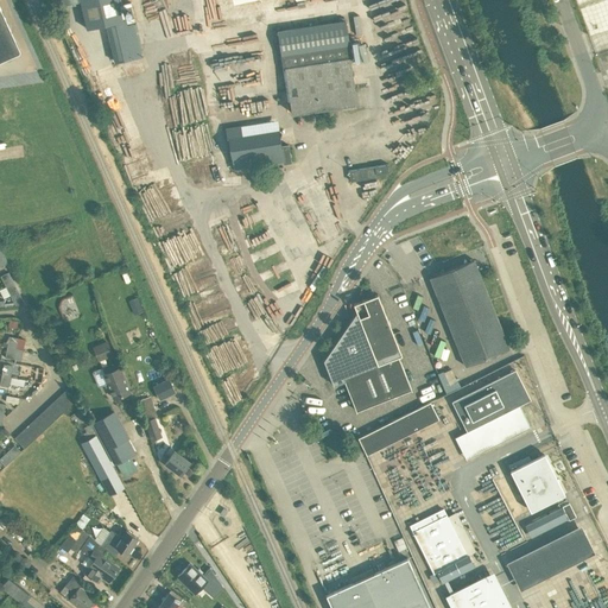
[(62,0),(63,5),(81,1),(88,31),(108,26),(116,62),(141,56),(132,18),(122,20),(118,0),(62,0)]
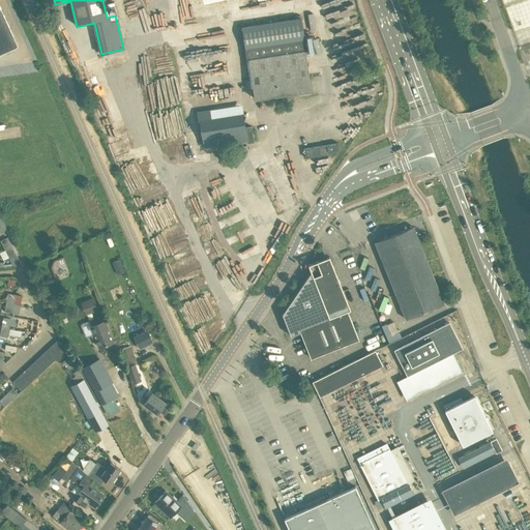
[(152,4),(139,5),(140,24),(154,23),(154,21),(162,20),(160,8),(152,9),(152,4)]
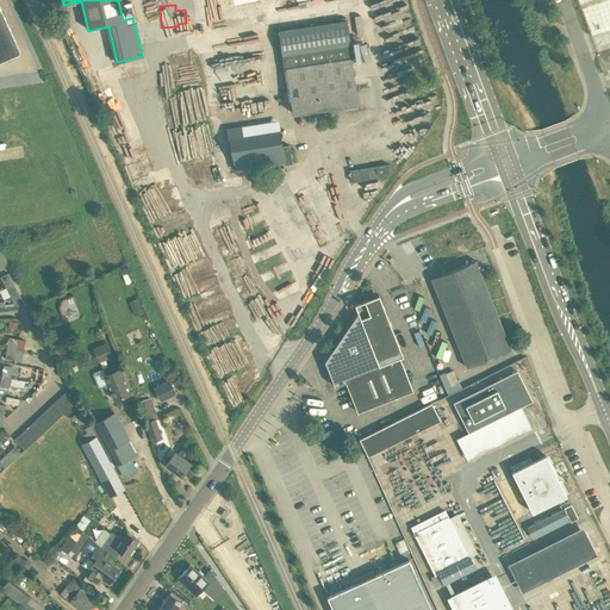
[(0,62),(18,55),(19,55),(19,54),(20,54),(20,53),(20,51),(1,11),(0,7),(0,62)]
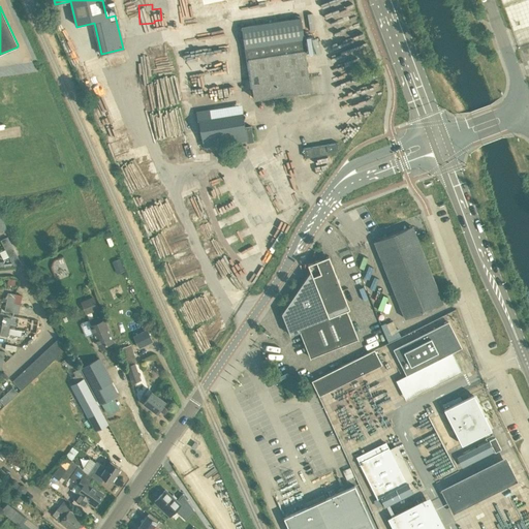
[(300,18),(241,27),(246,61),(248,61),(254,99),(310,91),(304,51),(305,51),(300,18)]
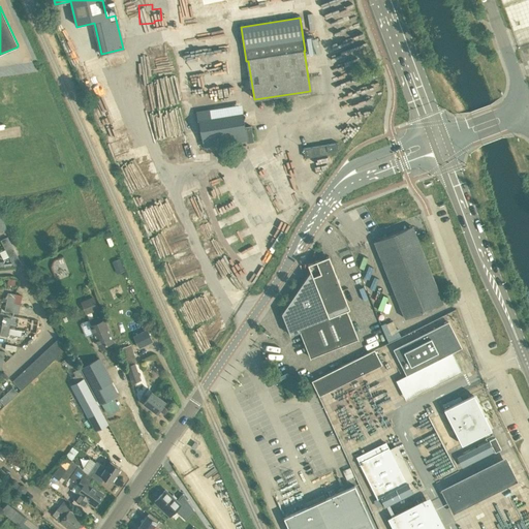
[(101,106),(92,109),(95,119),(104,116),(101,106)]
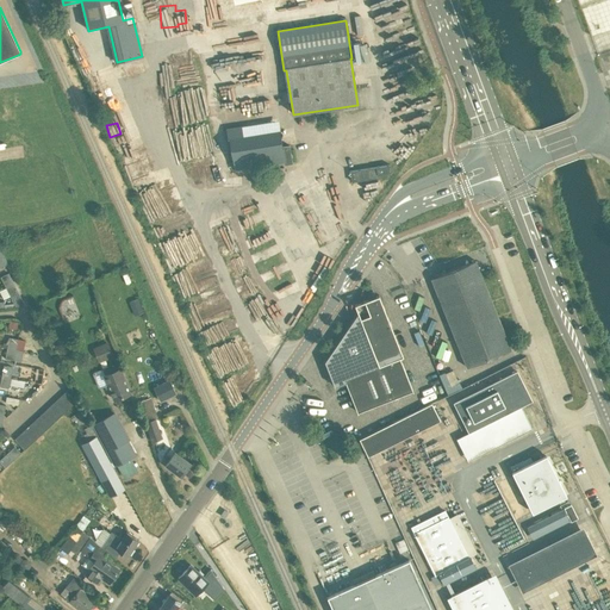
[(241,126),(225,129),(228,139),(229,139),(235,169),(285,161),(286,165),(292,163),(290,145),(282,147),(279,130),(243,136),(241,126)]
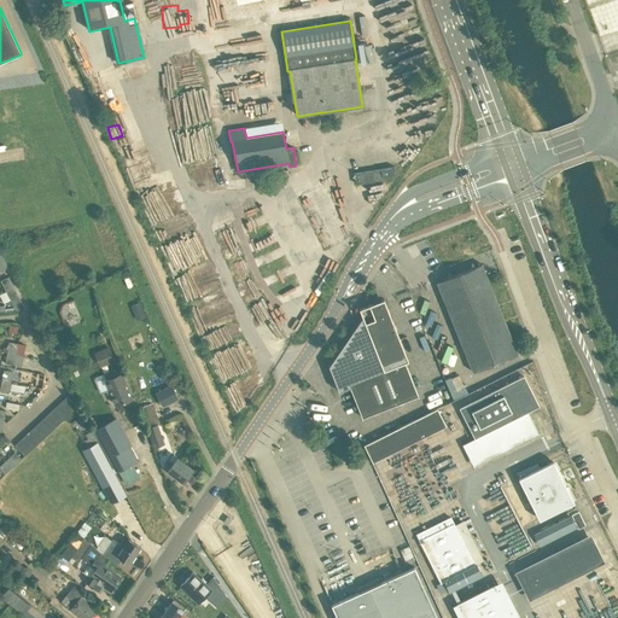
[(395,168),(355,175),(356,184),(382,180),(382,178),(396,175),(395,168)]
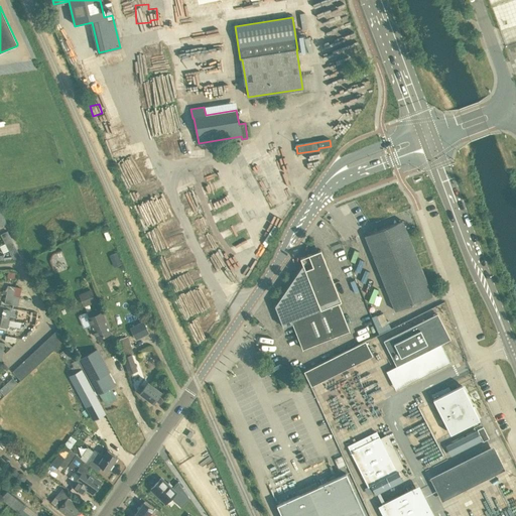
[(230,203),(221,205),(222,207),(213,209),(215,218),(225,216),(232,215),(230,203)]
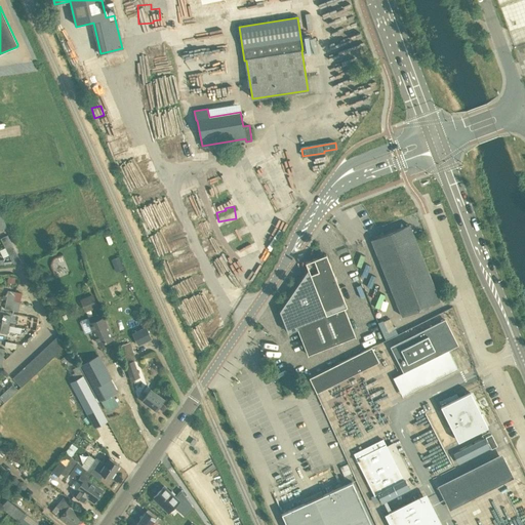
[(163,250),(180,245),(174,225),(157,230),(163,250)]
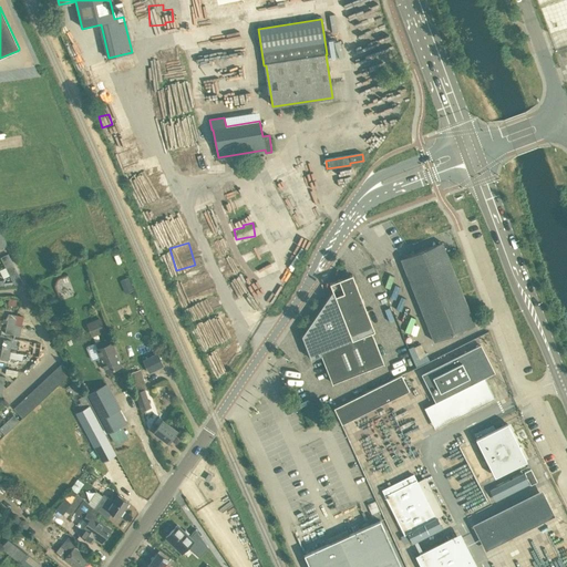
[(442,243),(401,259),(434,342),(475,326),(442,243)]
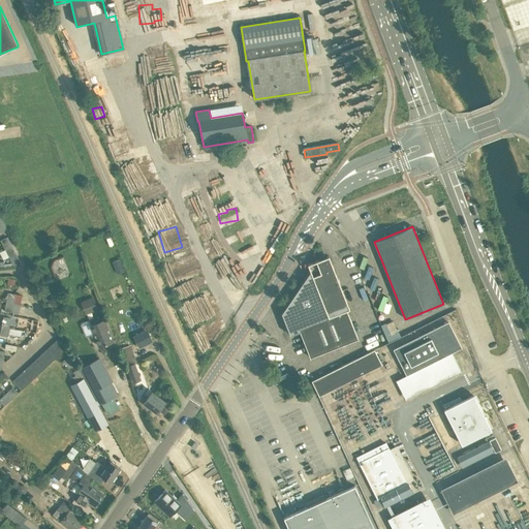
[(354,239),(359,235),(351,228),(347,231),(354,239)]
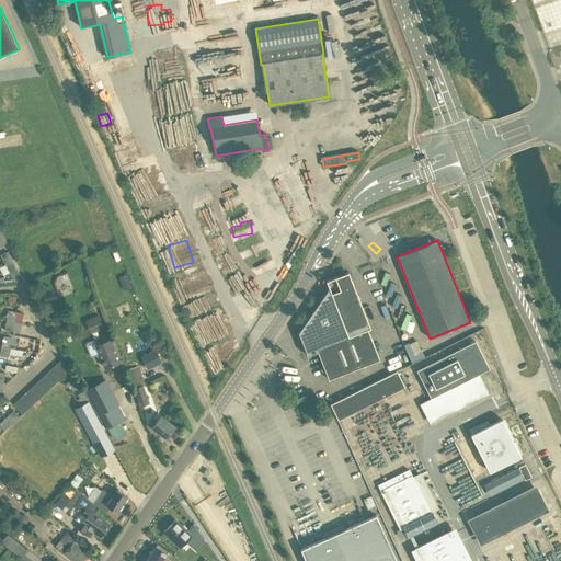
[(4,264),(12,260),(8,251),(0,255),(4,264)]
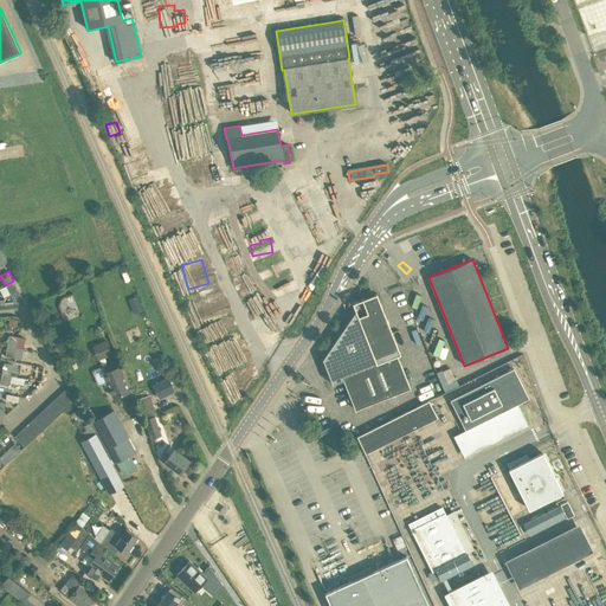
[(13,281),(5,285),(10,295),(18,291),(13,281)]
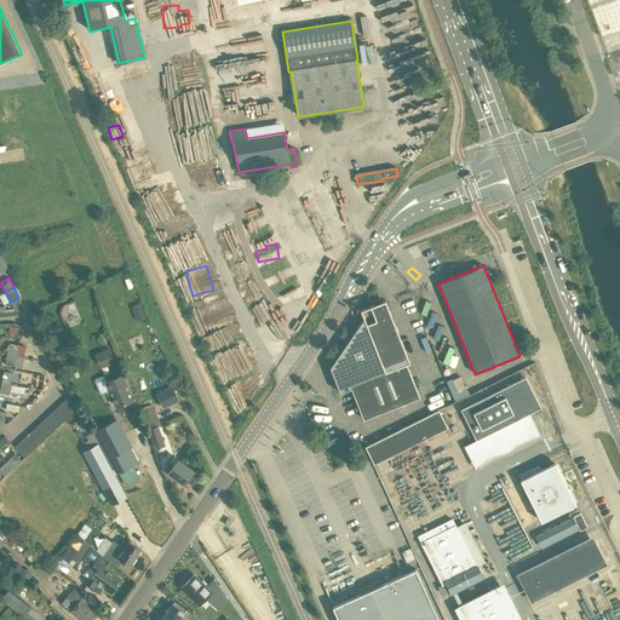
[(24,309),(18,298),(10,302),(16,314),(24,309)]
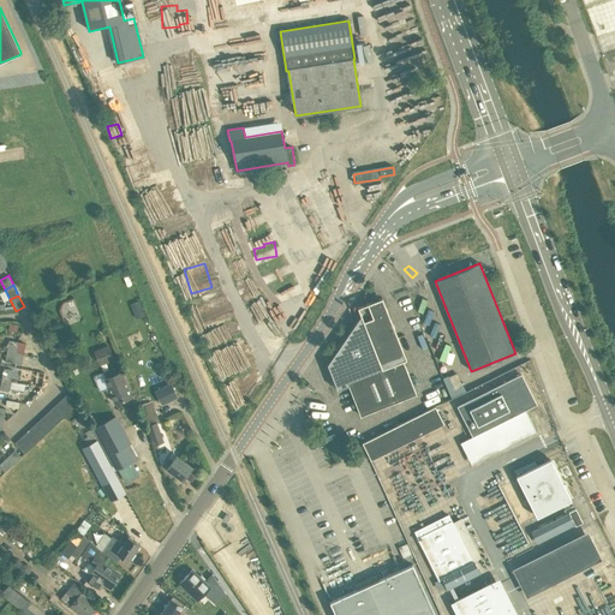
[(406,359),(382,298),(358,308),(360,315),(327,364),(338,389),(348,386),(360,416),(416,394),(402,360),(406,359)]
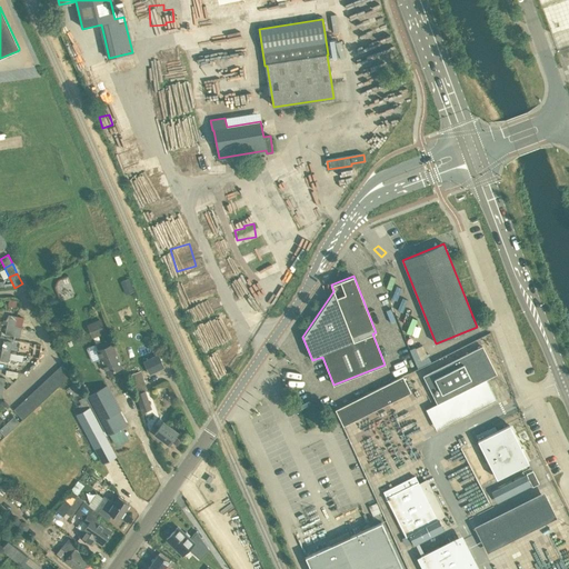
[(387,281),(395,291),(401,287),(393,277),(387,281)]
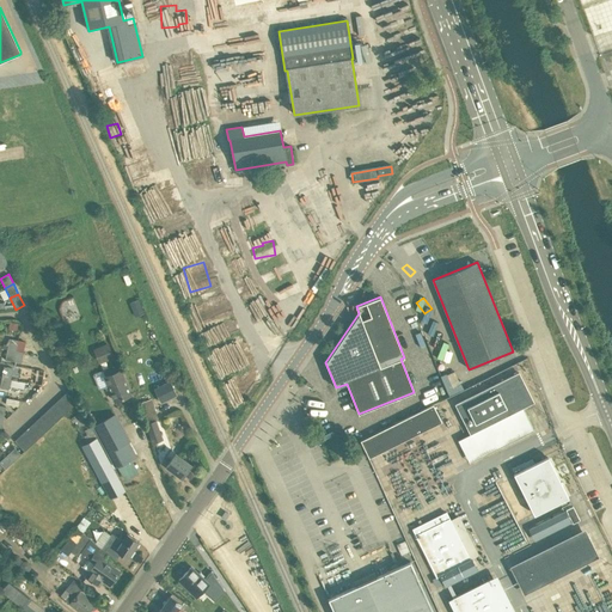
[(142,313),(138,300),(130,303),(135,317),(142,313)]
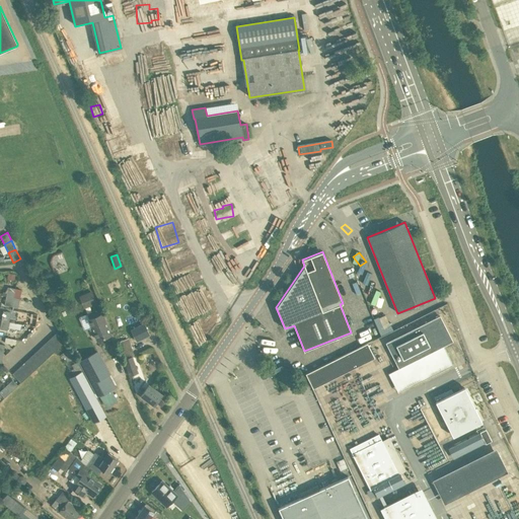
[(164,267),(170,274),(178,267),(172,260),(164,267)]
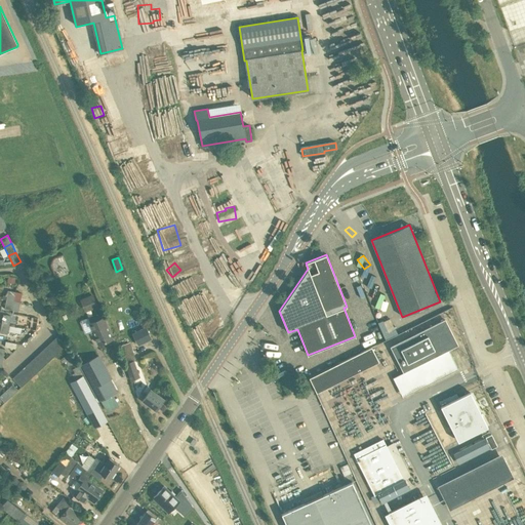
[(6,299),(13,300),(15,292),(7,290),(6,299)]
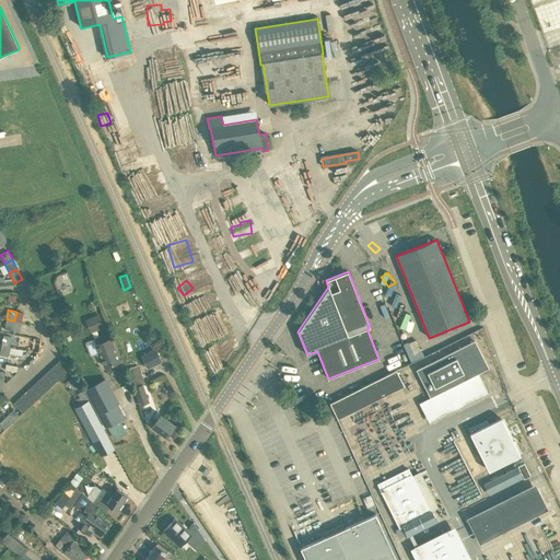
[(89,326),(91,331),(104,326),(105,326),(100,313),(85,318),(89,326)]
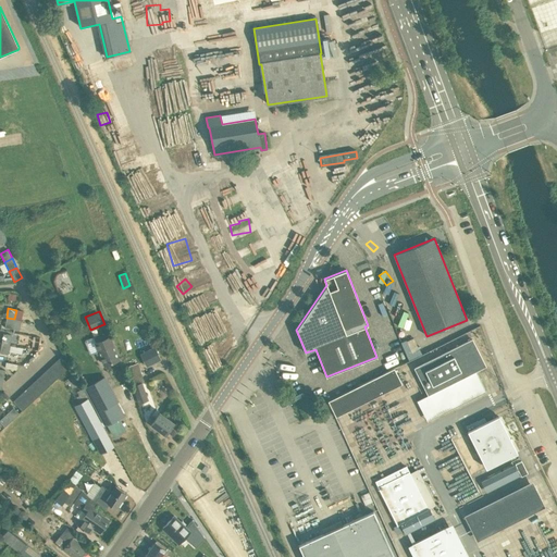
[(14,319),(7,318),(4,327),(19,331),(21,321),(14,319)]
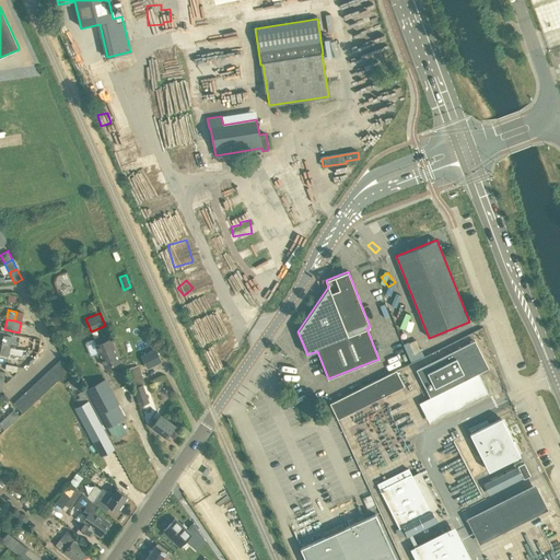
[(3,336),(1,346),(15,348),(15,342),(11,342),(12,337),(3,336)]
